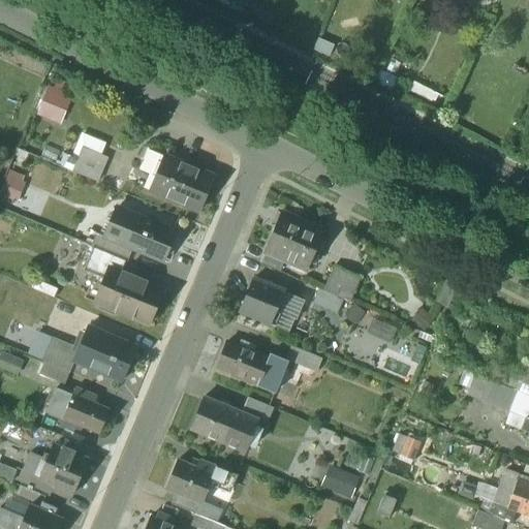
[(62,124),(73,97),(49,88),(37,114),(62,124)]
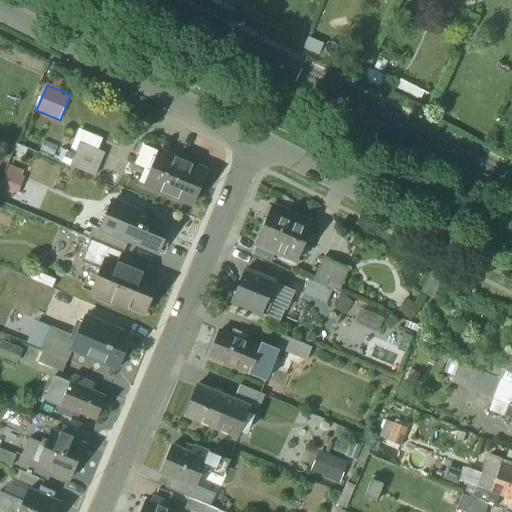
[(94,175),(109,139),(77,127),(63,162),(94,175)]
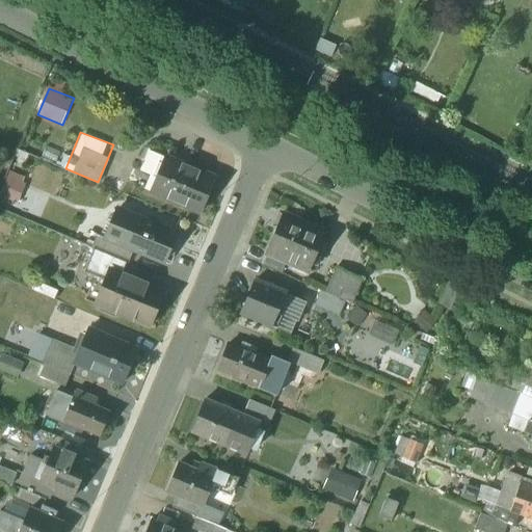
[(215,177),(165,156),(157,176),(151,173),(144,188),(201,211),(215,177)]
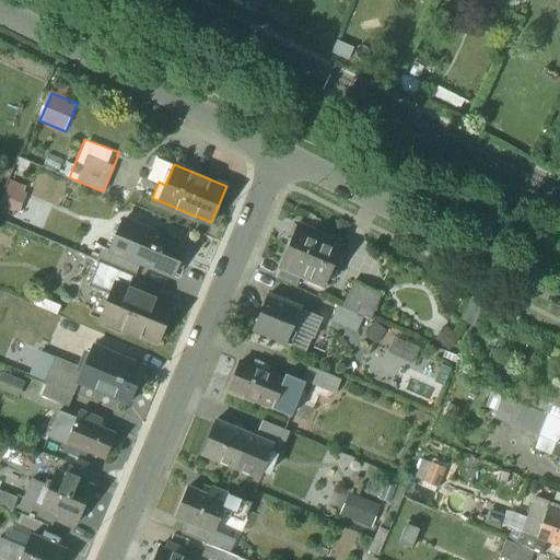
[(148,229),(125,219),(111,251),(135,260),(148,229)]
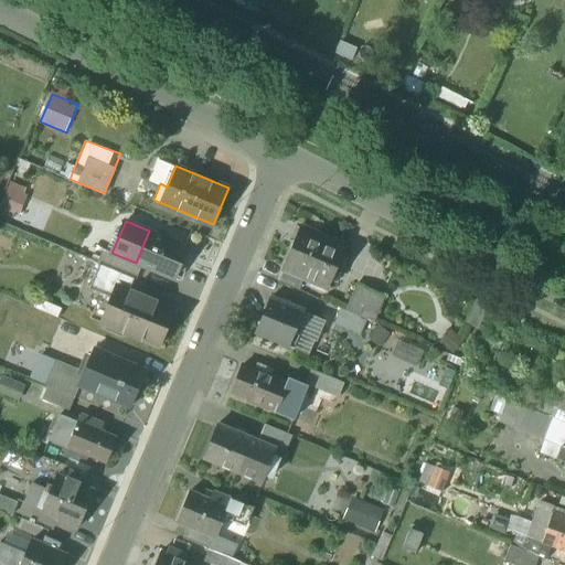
[(345,246),(300,227),(284,267),(304,276),(329,286),(345,246)]
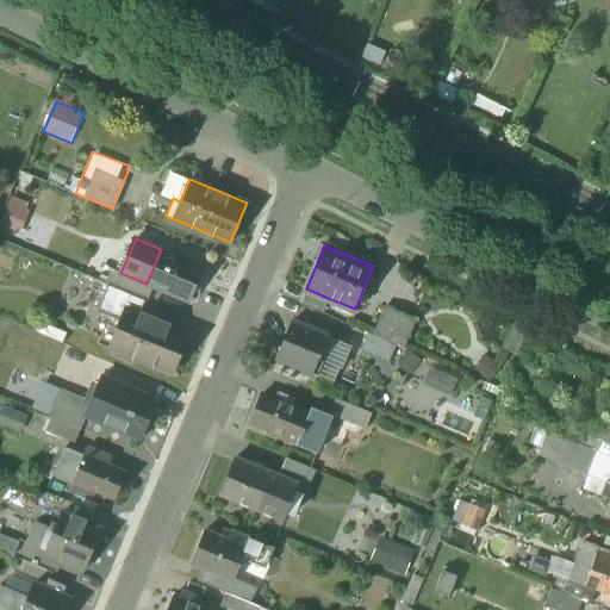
[(201,266),(161,249),(147,284),(187,300),(201,266)]
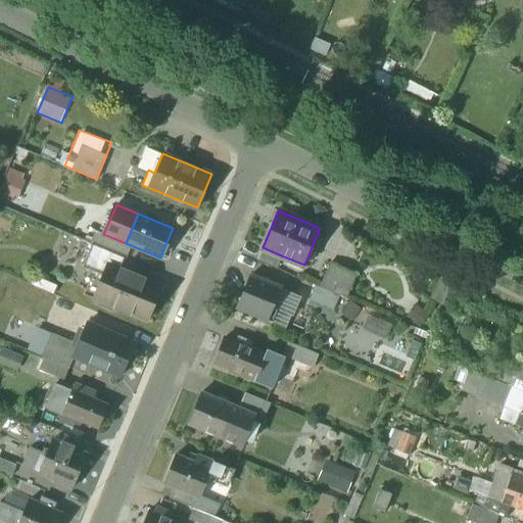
[(124,257),(91,243),(82,267),(103,275),(108,265),(119,269),(124,257)]
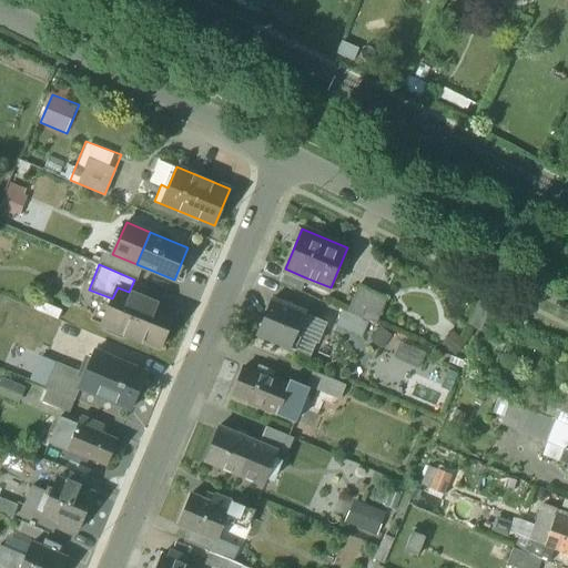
[(305,277),(285,269),(280,283),(300,291),(305,277)]
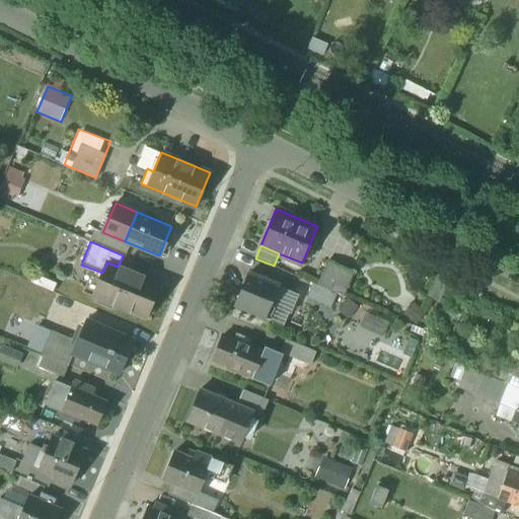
[(118,267),(107,263),(102,273),(93,296),(114,304),(128,271),(118,267)]
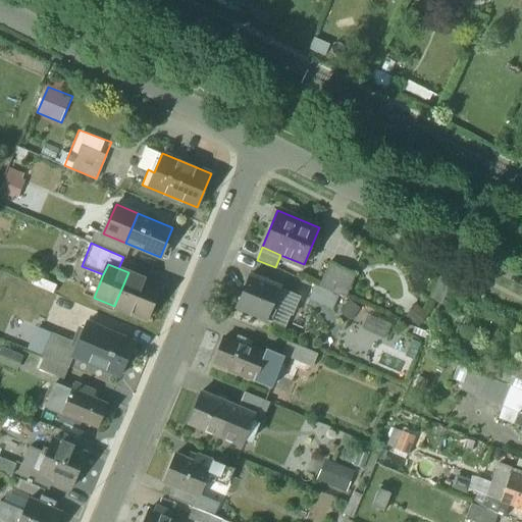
[(330,264),(321,286),(345,297),(354,274),(330,264)]
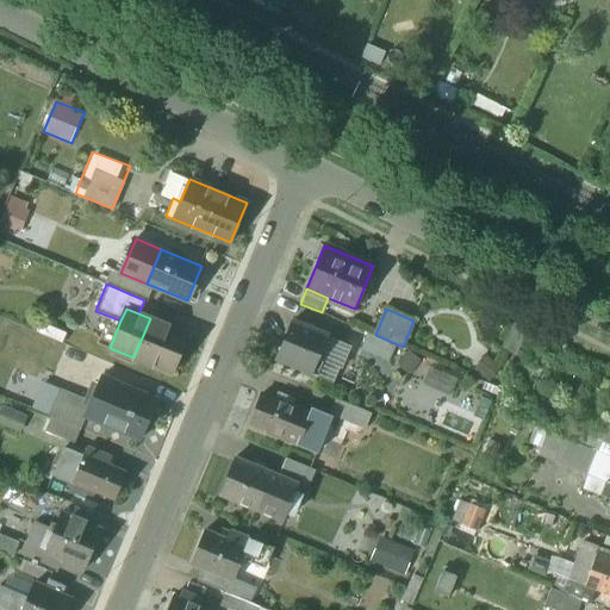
[(150,318),(134,358),(172,373),(188,334),(150,318)]
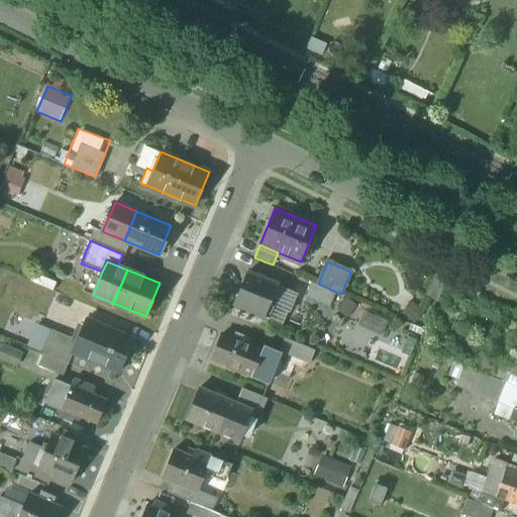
[(277,284),(247,272),(234,304),(270,318),(277,302),(271,300),(277,284)]
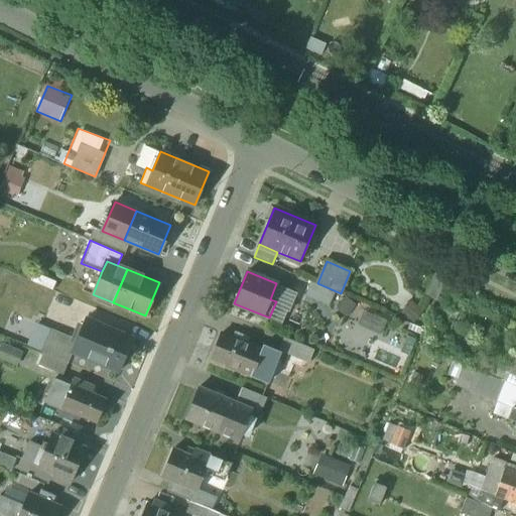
[(311,282),(305,294),(331,305),(336,292),(311,282)]
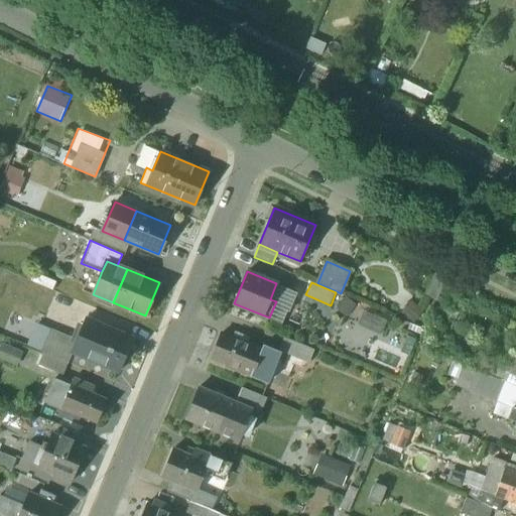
[(361,310),(354,335),(378,342),(385,317),(361,310)]
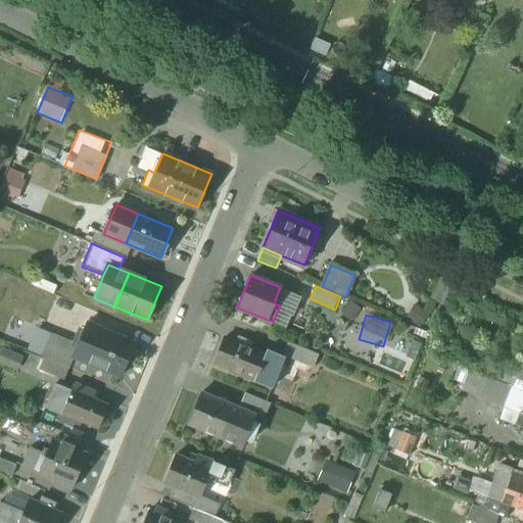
[(134,342),(87,322),(78,344),(73,357),(75,358),(120,376),(134,342)]
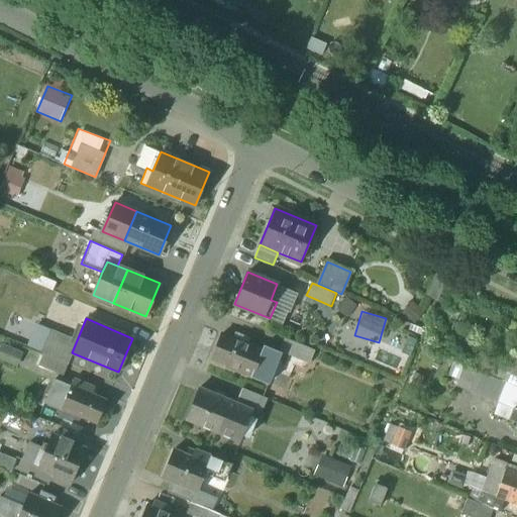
[(77,340),(52,330),(41,352),(44,353),(69,364),(74,353),(72,352),(77,340)]
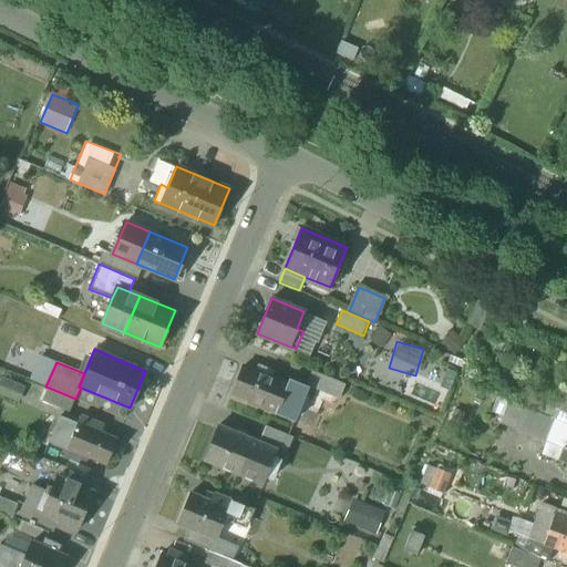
[(244,368),(233,393),(247,400),(247,402),(294,422),(308,388),(306,387),(289,380),(287,385),(244,368)]
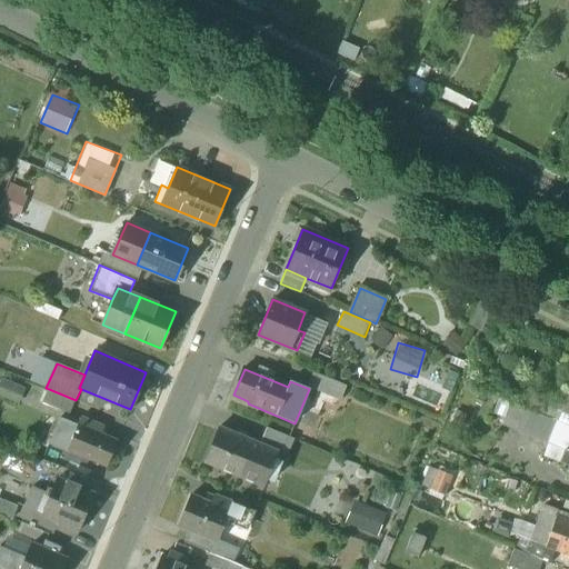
[(313,373),(307,388),(309,389),(339,401),(346,387),(313,373)]
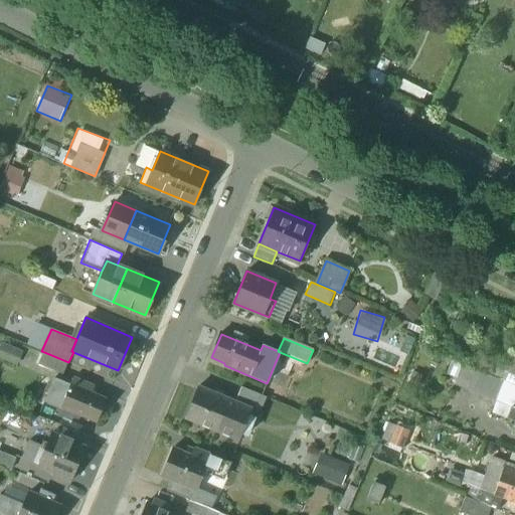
[(0,360),(19,364),(22,348),(0,342),(0,360)]
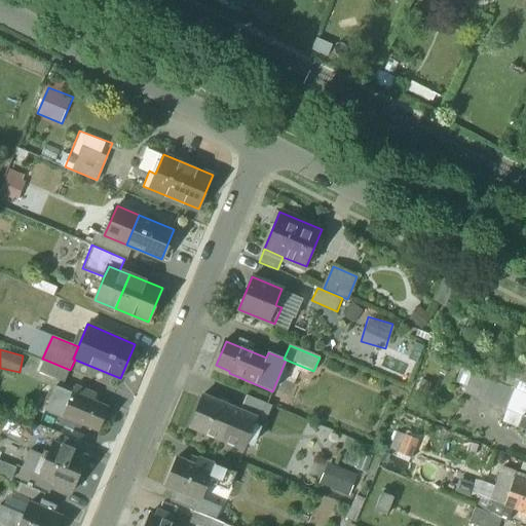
[(70,370),(45,360),(40,372),(65,382),(70,370)]
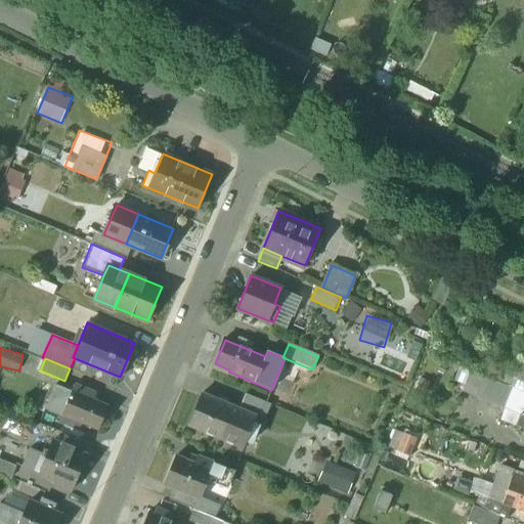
[(523,381),(518,379),(513,389),(523,394),(523,381)]
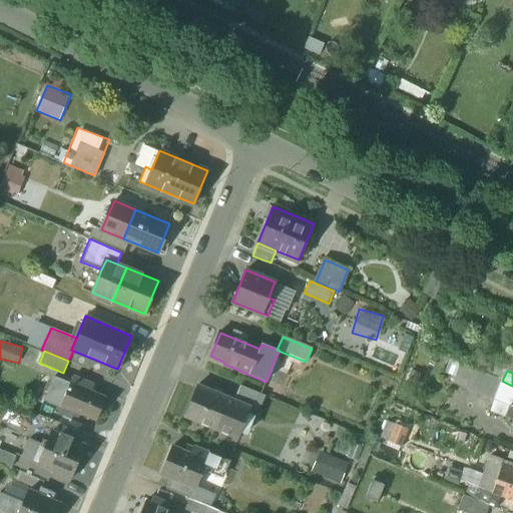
[(502,381),(480,373),(474,392),(494,400),(502,381)]
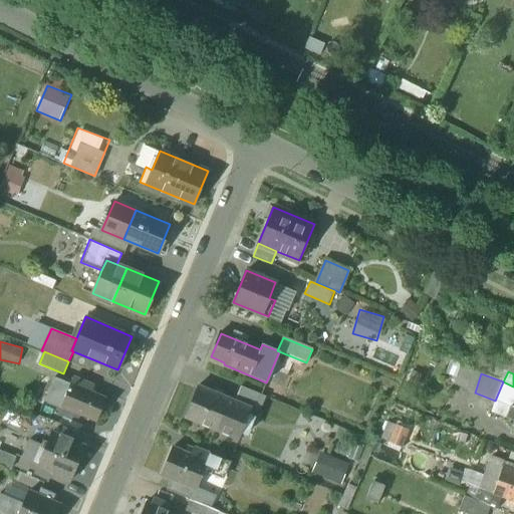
[(94,387),(74,377),(62,406),(96,421),(106,398),(91,392),(94,387)]
